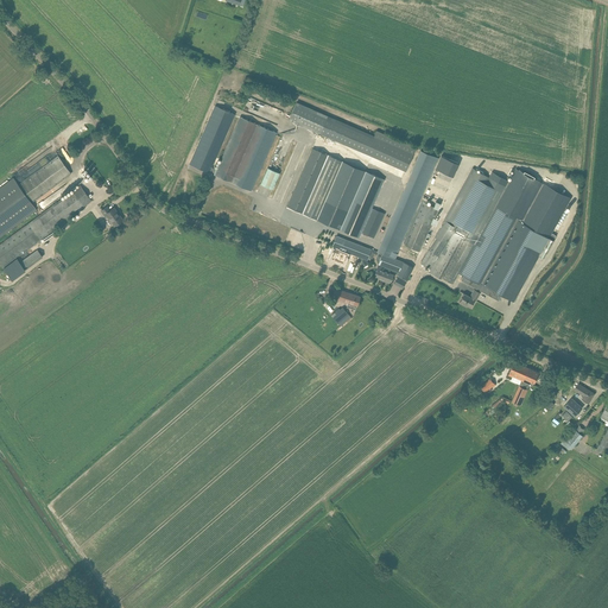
[(374,135),(297,102),(289,120),(405,171),(416,149),(377,131),(374,135)]
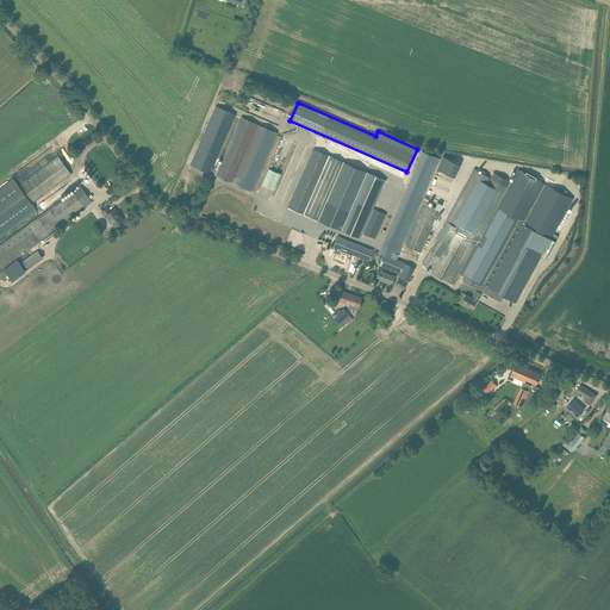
[(191,165),(251,191),(278,132),(241,117),(217,170),(212,168),(235,114),(216,106),(191,165)]
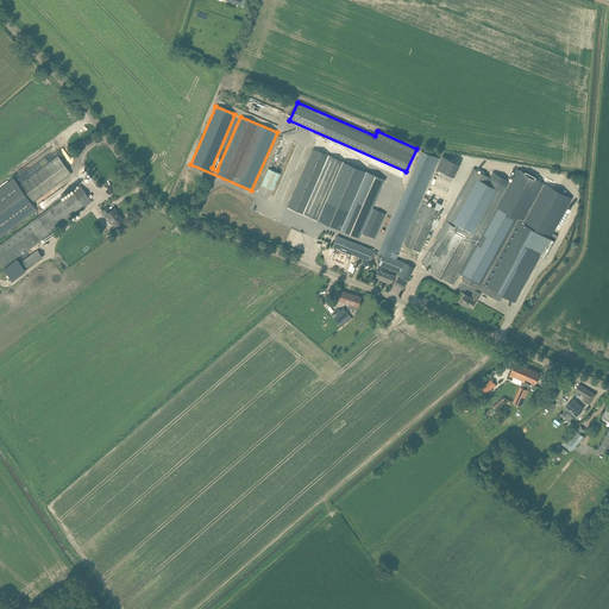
[(61,157),(67,154),(63,148),(57,151),(61,157)]
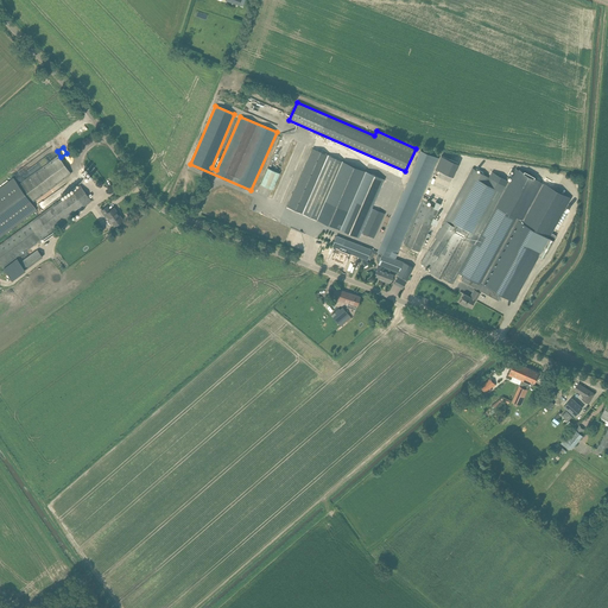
[(385,179),(312,149),(287,207),(359,238),(361,232),(372,208),(385,179)]
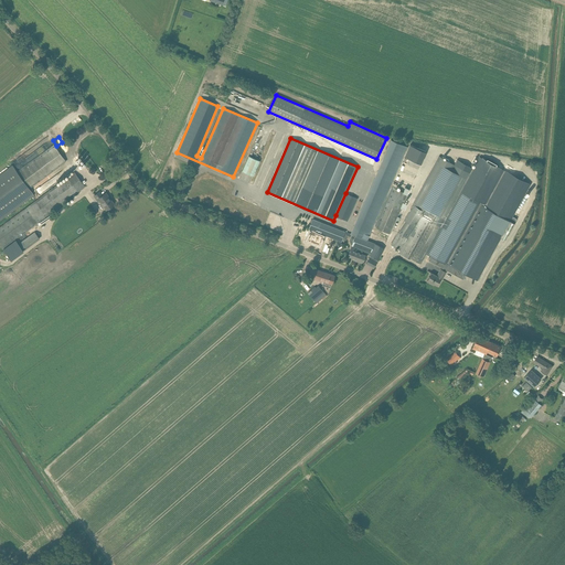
[(0,220),(34,195),(29,189),(66,161),(54,145),(19,171),(14,167),(12,166),(0,173),(0,220)]
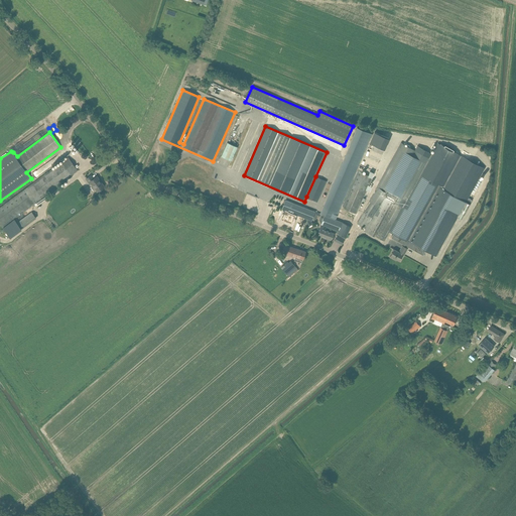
[(374,132),(370,143),(384,149),(389,138),(374,132)]
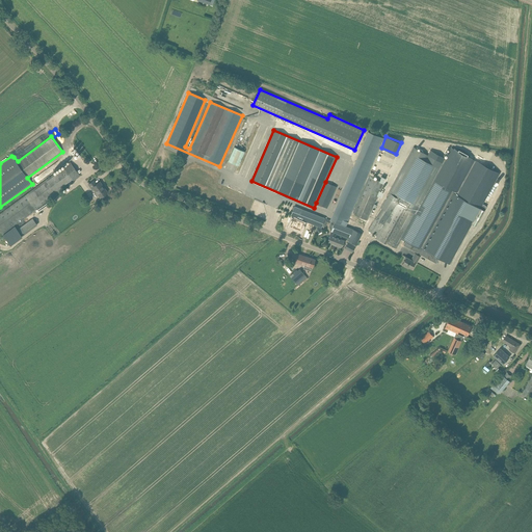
[(324,138),(322,142),(339,150),(340,148),(343,149),(342,151),(348,154),(350,149),(324,138)]
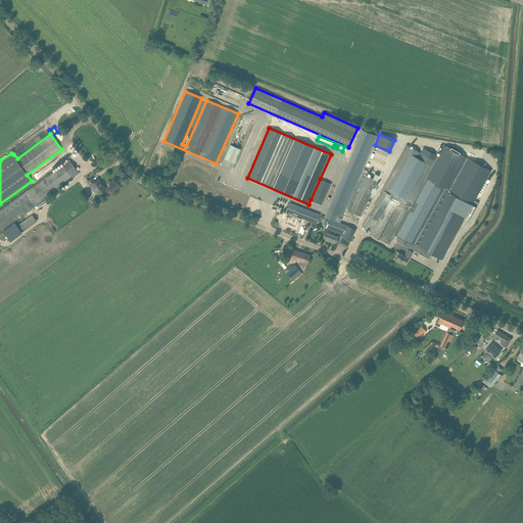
[(231,144),(225,158),(234,162),(240,148),(231,144)]
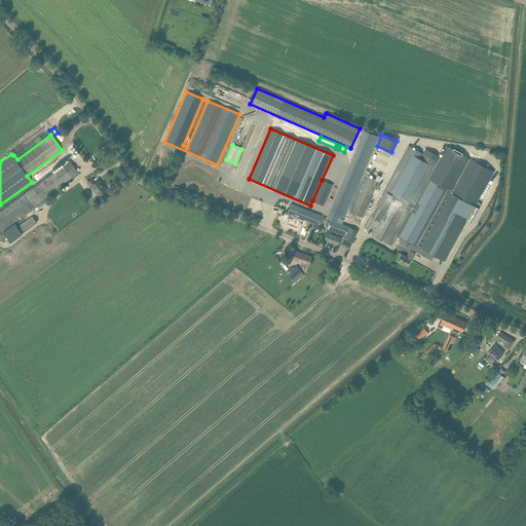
[(478,201),(494,173),(483,166),(484,165),(482,164),(482,165),(464,156),(464,155),(463,154),(462,155),(446,146),(441,156),(438,161),(423,153),(409,145),(385,188),(384,190),(385,191),(376,205),(378,207),(371,217),(370,216),(364,228),(372,232),(373,232),(371,236),(381,241),(382,240),(391,246),(398,235),(402,237),(399,242),(430,261),(434,255),(445,261),(466,221),(471,223),(482,203),(478,201)]
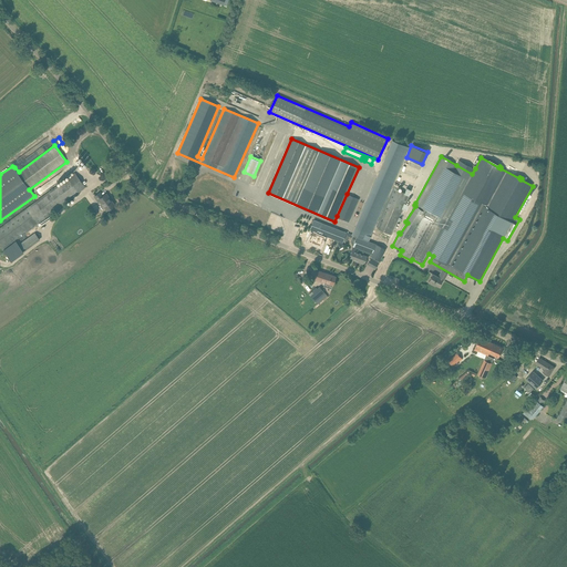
[(475,168),(460,160),(456,165),(472,174),(475,168)]
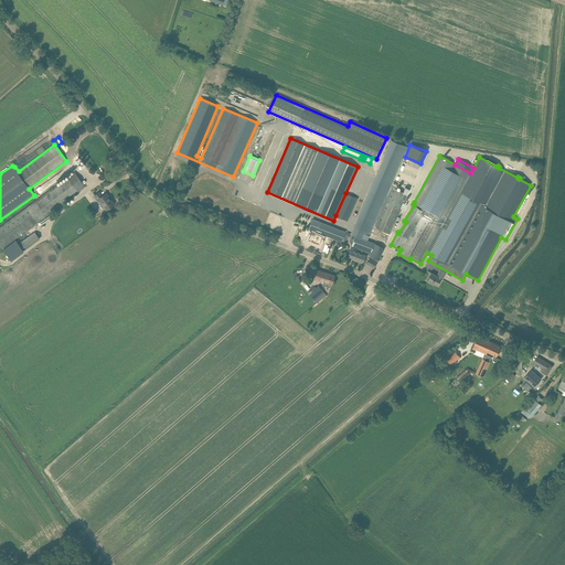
[(406,174),(415,178),(418,170),(420,164),(413,162),(412,167),(414,168),(413,171),(407,170),(406,174)]
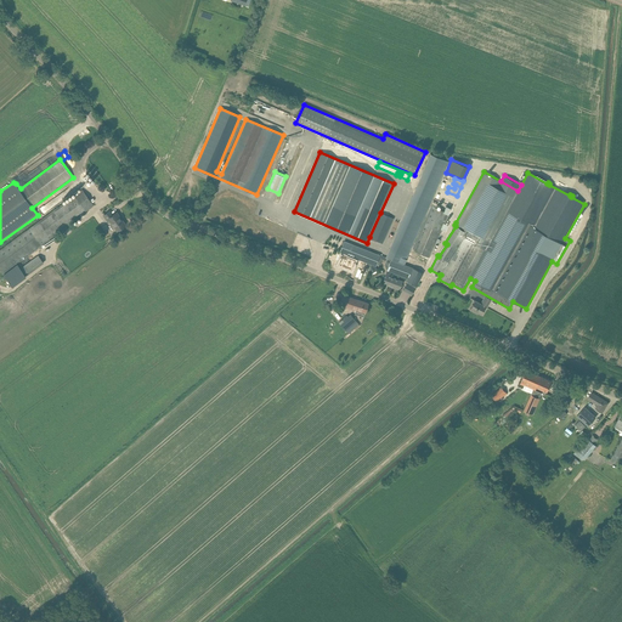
[(82,190),(0,250),(0,267),(5,273),(73,224),(73,222),(83,214),(84,216),(88,214),(85,211),(94,205),(82,190)]
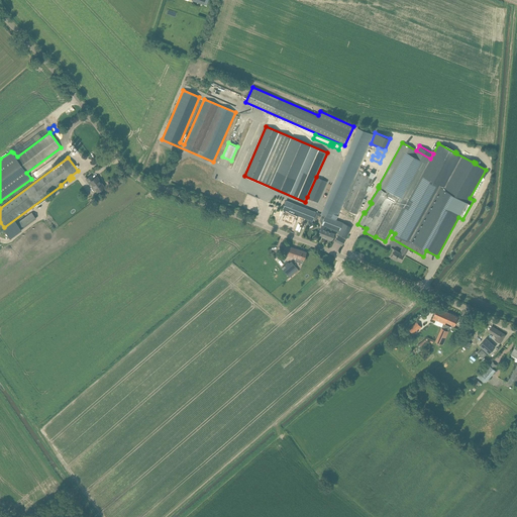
[(358,171),(343,207),(344,207),(344,208),(356,214),(373,177),(371,177),(371,176),(359,172),(358,171)]
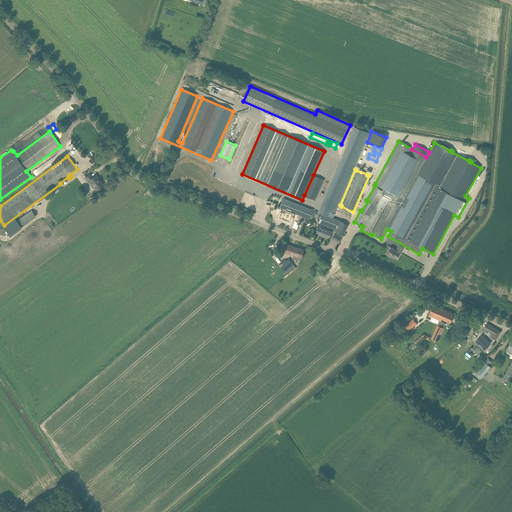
[(92,177),(90,174),(85,177),(89,183),(91,182),(96,190),(103,185),(96,175),(92,177)]
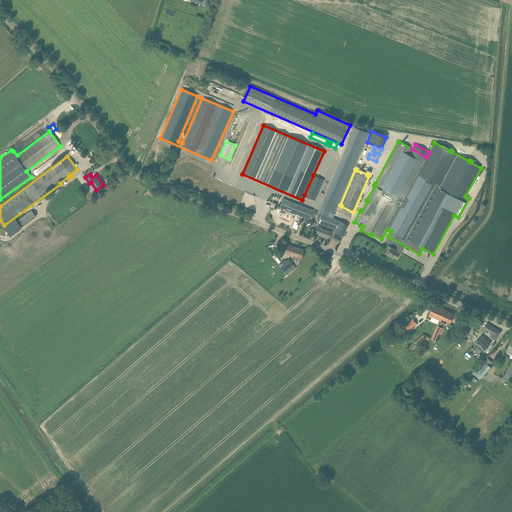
[(304,195),(315,200),(324,180),(313,175),(304,195)]
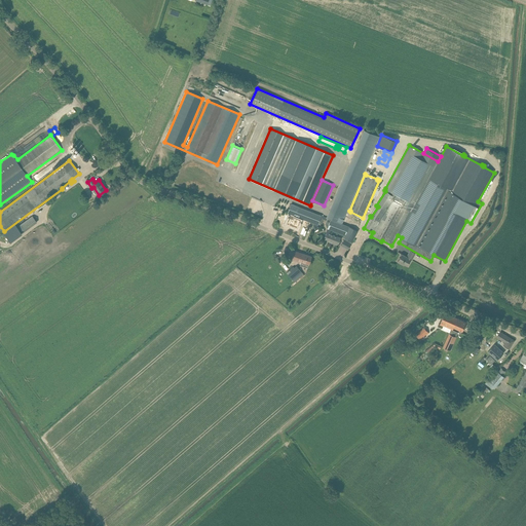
[(336,193),(329,210),(345,217),(352,200),(336,193)]
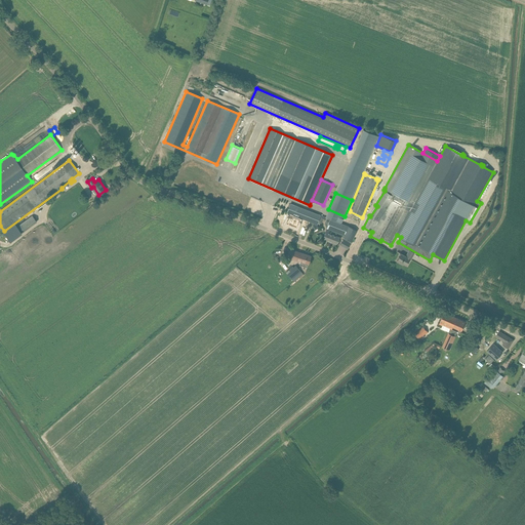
[(290,203),(287,212),(317,225),(321,215),(290,203)]
